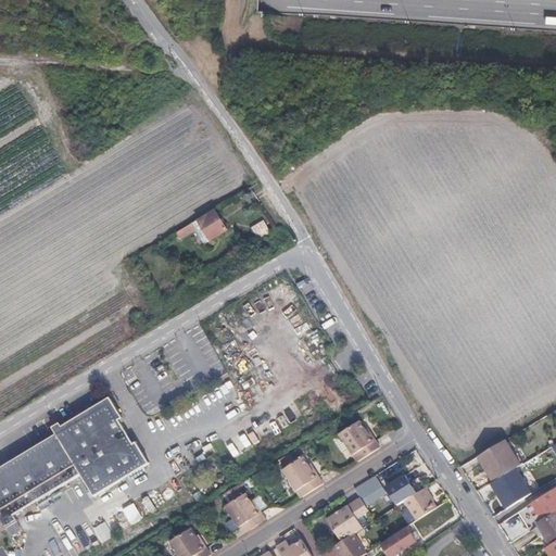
[(211,241),(228,230),(215,210),(199,220),(206,234),(211,241)]
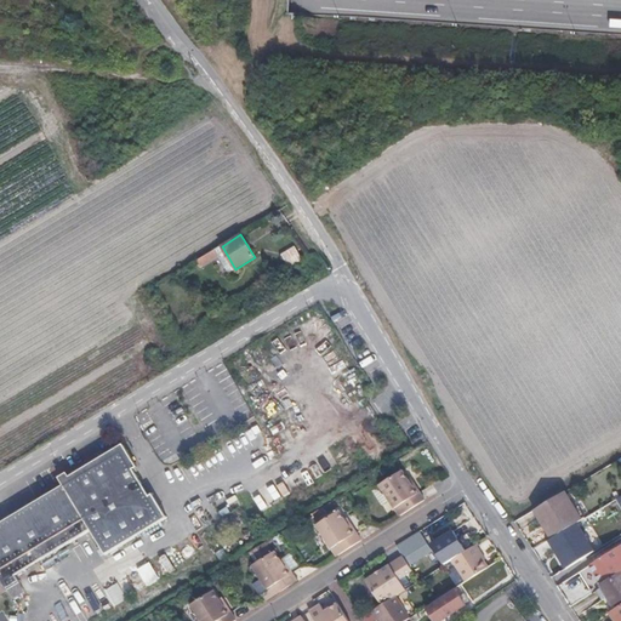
[(295,245),(281,254),(289,267),(302,258),(295,245)]
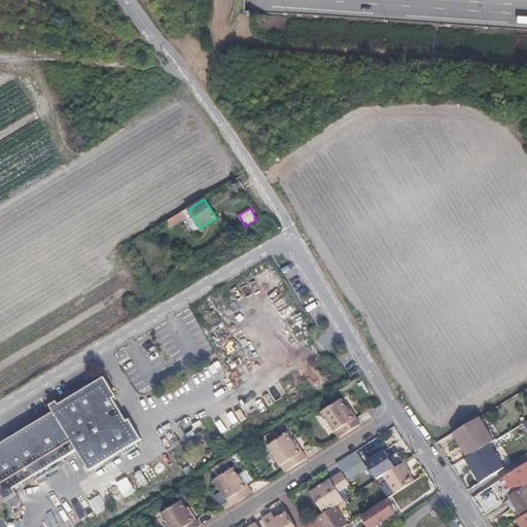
[(190,224),(196,221),(188,209),(182,212),(185,217),(190,224)]
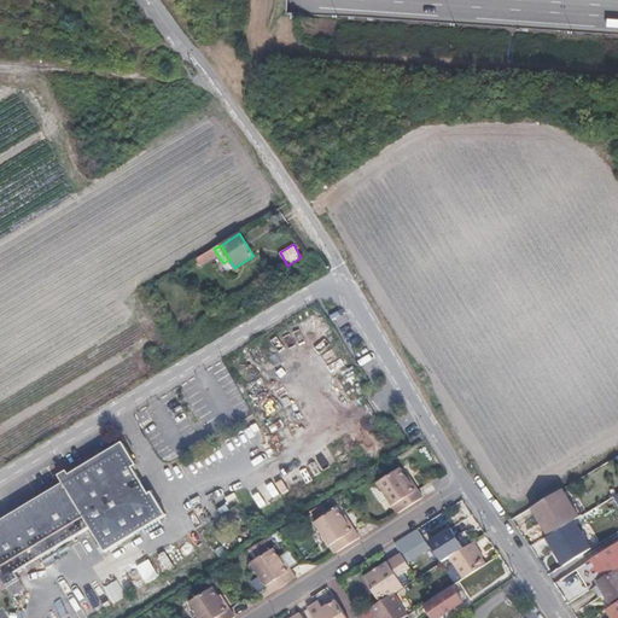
[(200,266),(217,255),(214,249),(211,251),(197,260),(200,266)]
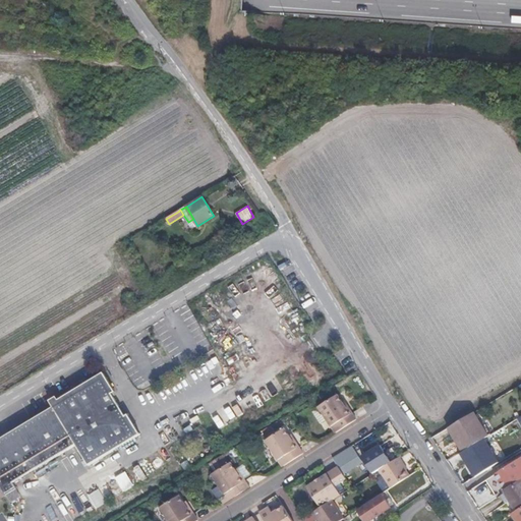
[(89,465),(140,435),(128,414),(125,415),(112,394),(115,392),(103,372),(84,384),(82,381),(75,385),(77,388),(58,400),(56,397),(49,401),(54,408),(0,440),(0,499),(6,496),(16,489),(13,483),(7,473),(27,460),(34,470),(76,445),(89,465)]
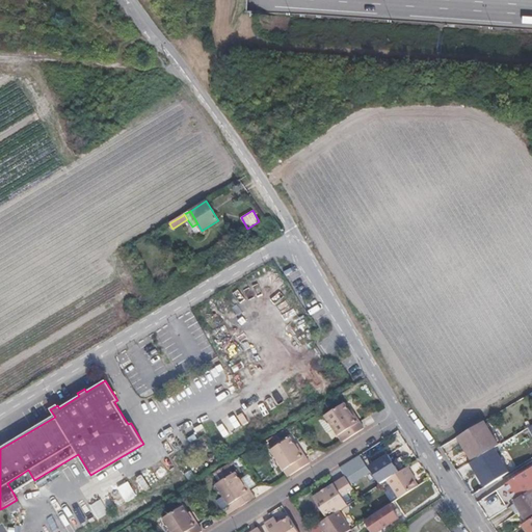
[(349,410),(345,403),(325,415),(343,442),(364,428),(355,415),(353,417),(349,410)]
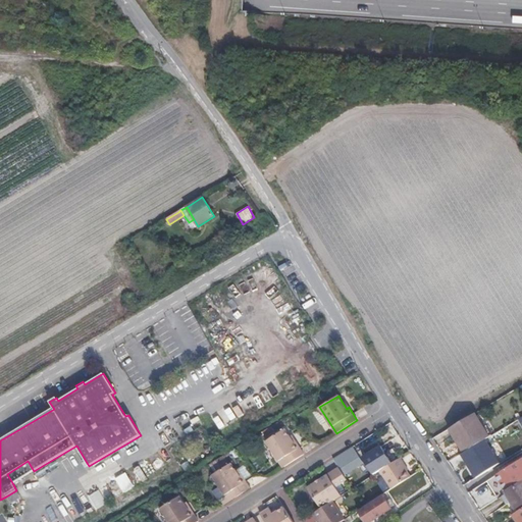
[(457,442),(464,454),(485,440),(490,437),(475,413),(449,429),(457,442)]
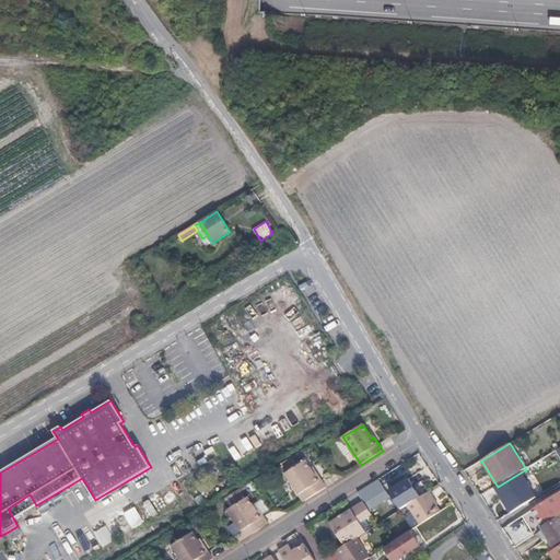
[(311,468),(305,461),(286,474),(304,502),(326,488),(317,474),(315,475),(311,468)]
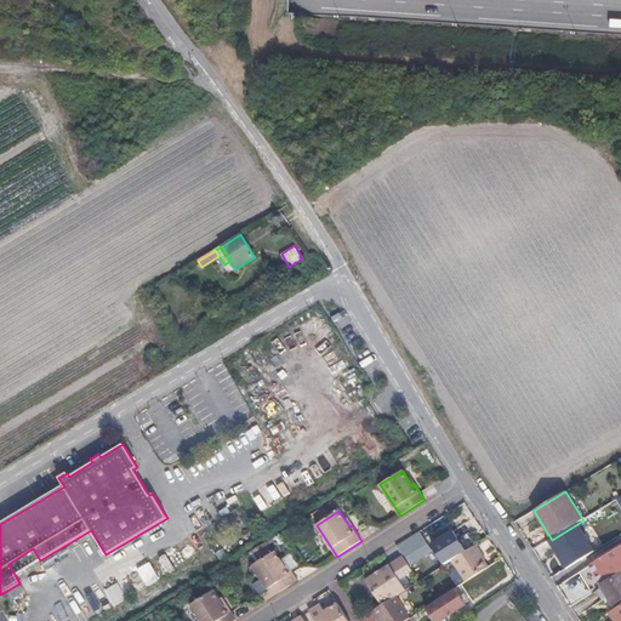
[(543,545),(560,573),(577,562),(573,553),(577,551),(571,542),(584,535),(577,524),(552,540),(543,545)]
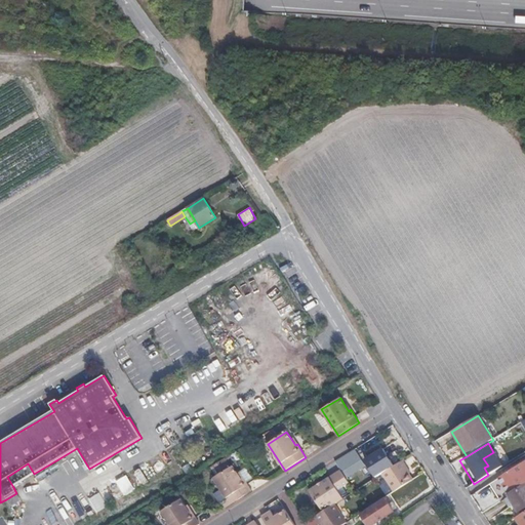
[(394,466),(384,449),(365,460),(376,478),(382,474),(394,466)]
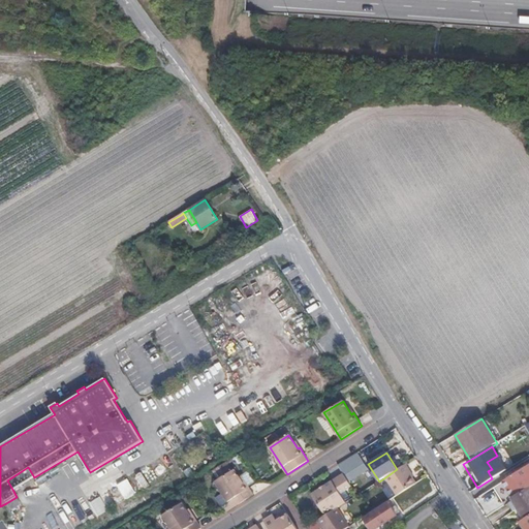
[(354,478),(368,469),(361,459),(352,463),(349,458),(338,465),(348,481),(354,478)]
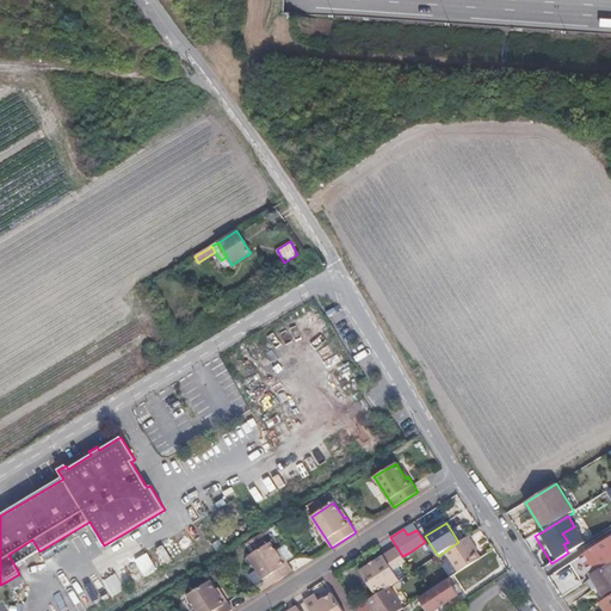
[(177,539),(183,550),(192,545),(186,535),(177,539)]
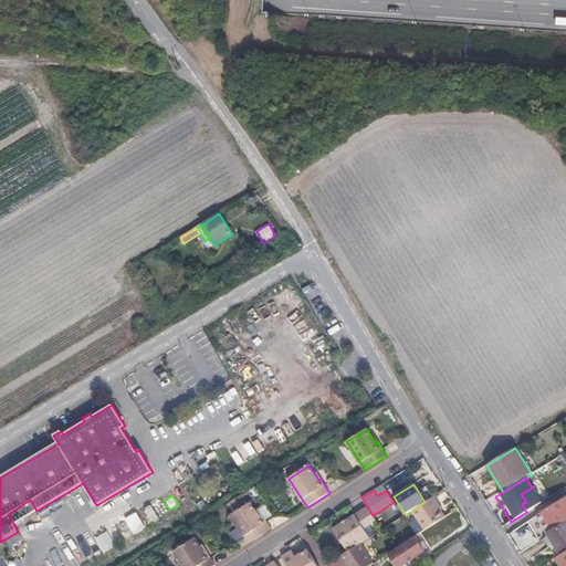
[(237,512),(248,504),(241,495),(230,502),(237,512)]
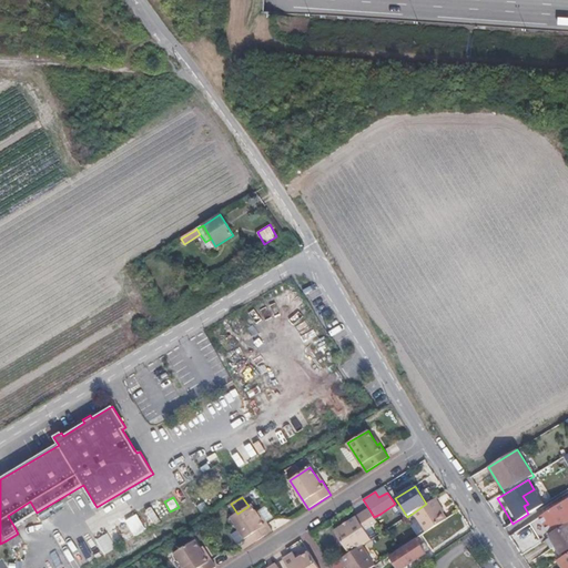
[(427,531),(447,519),(443,513),(439,507),(440,506),(436,498),(426,504),(414,513),(427,531)]
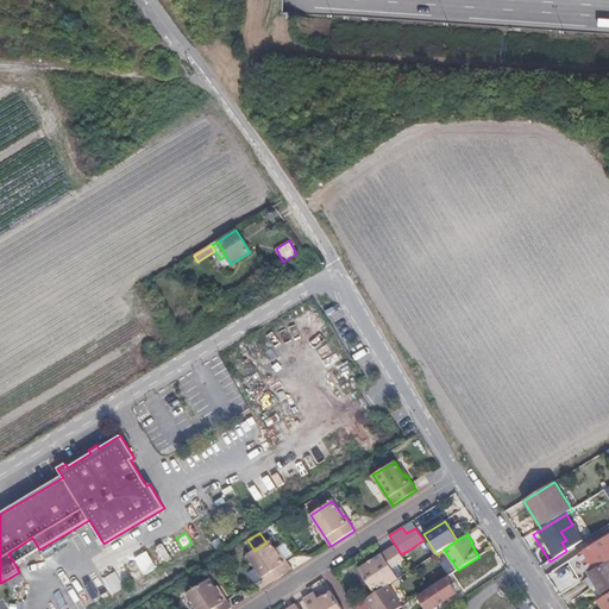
[(16,565),(39,550),(32,538),(8,553),(16,565)]
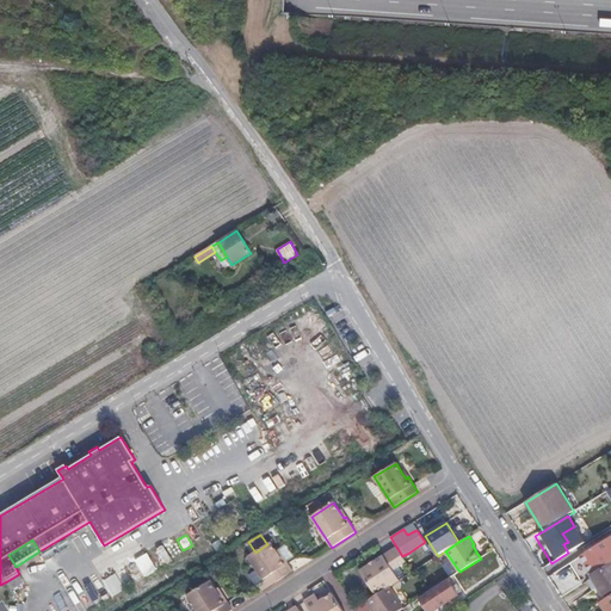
[(610,557),(602,542),(580,556),(592,575),(610,563),(610,557)]
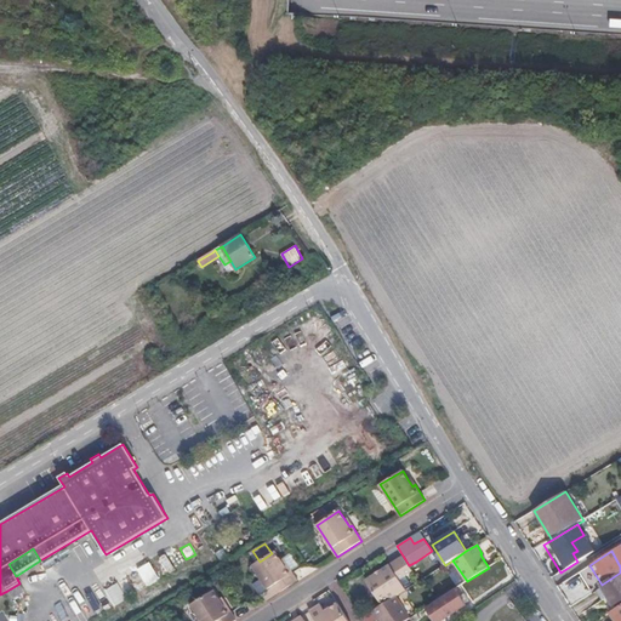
[(280,560),(274,552),(272,553),(260,562),(252,565),(271,594),(273,597),(297,581),(288,567),(285,568),(280,560)]
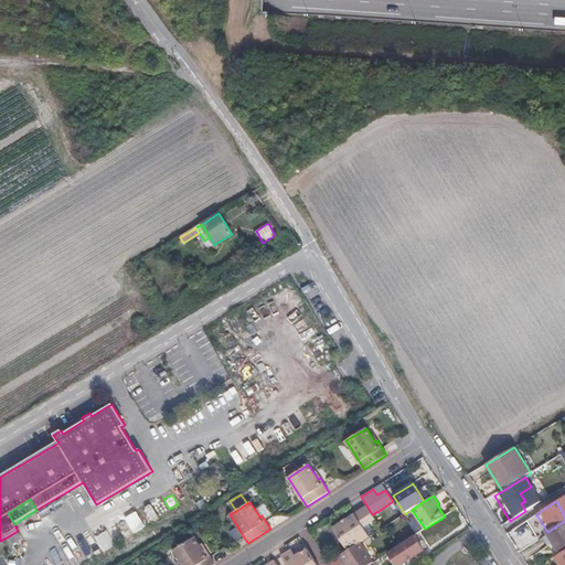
[(139,511),(148,525),(160,518),(152,503),(139,511)]
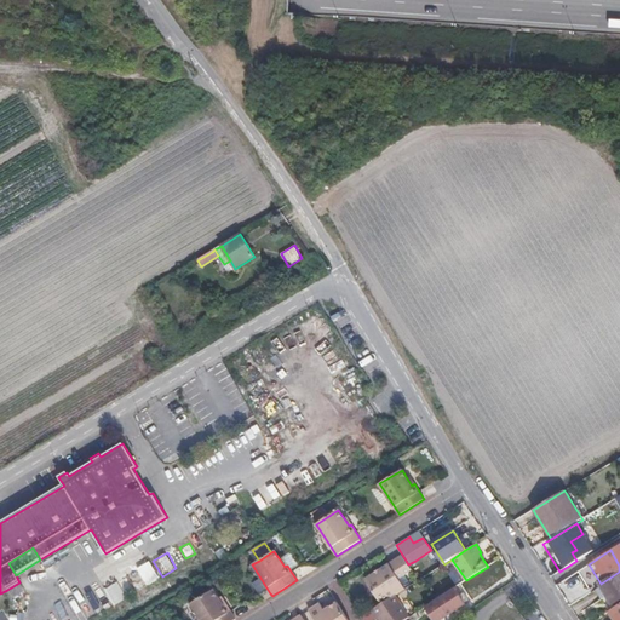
[(293,552),(285,556),(291,569),(299,566),(293,552)]
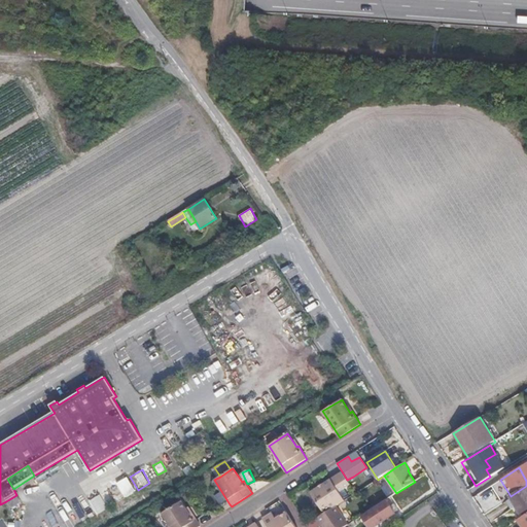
[(336,506),(344,500),(339,493),(350,485),(342,471),(322,485),(323,486),(319,488),(319,487),(310,493),(324,514),(336,506)]
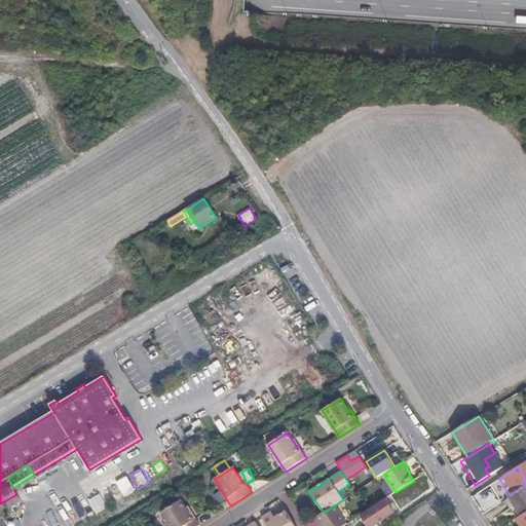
[(125,496),(137,490),(127,476),(116,482),(125,496)]
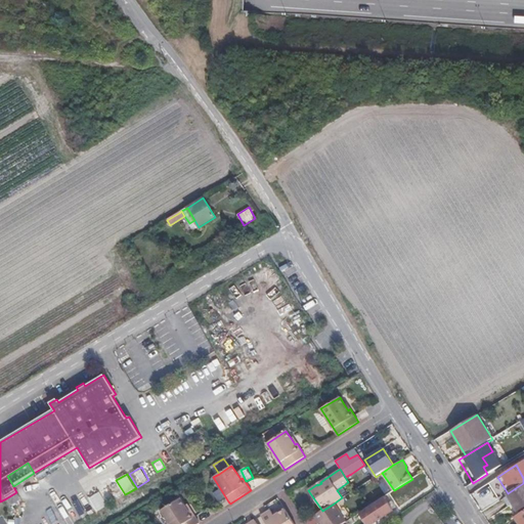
[(354,479),(351,474),(345,477),(349,483),(354,479)]
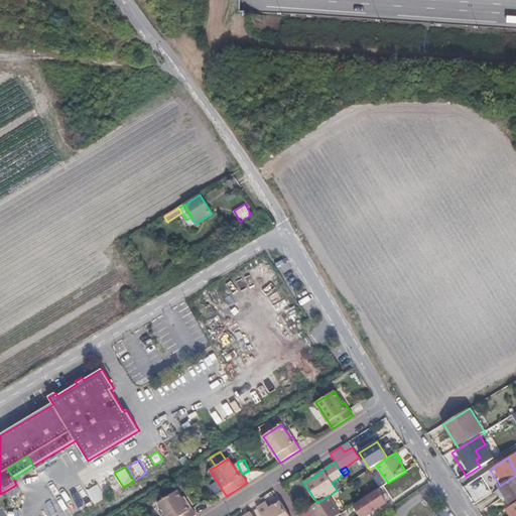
[(515,477),(500,487),(501,488),(506,496),(510,504),(515,500),(515,477)]
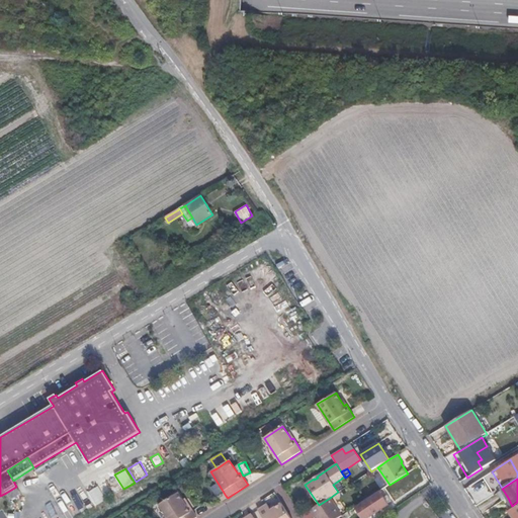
[(96,506),(107,499),(98,486),(87,493),(96,506)]
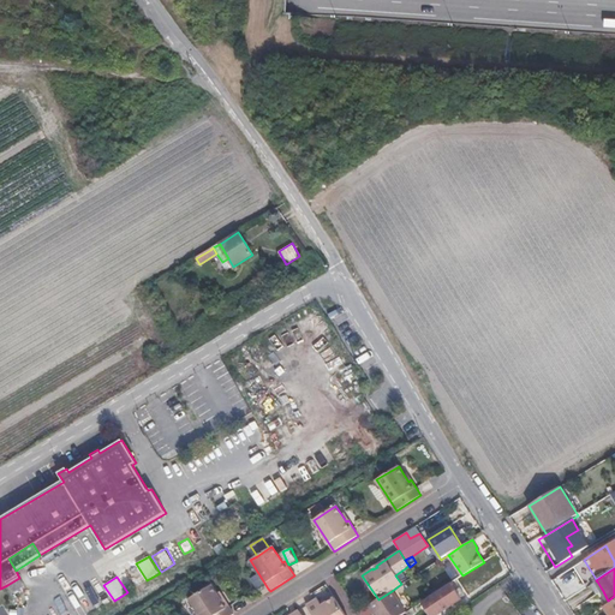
[(12,593),(25,586),(19,578),(7,585),(12,593)]
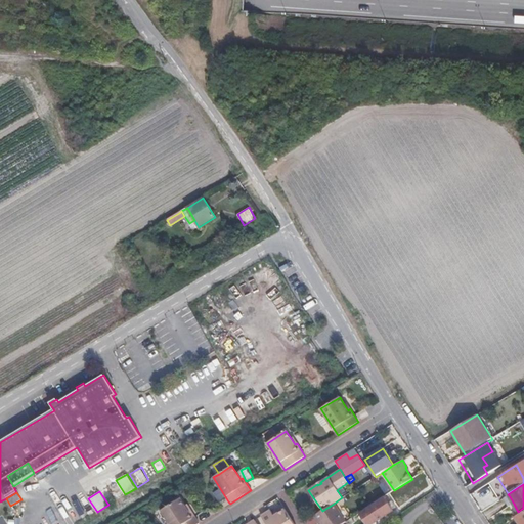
[(503,498),(508,508),(514,504),(509,495),(503,498)]
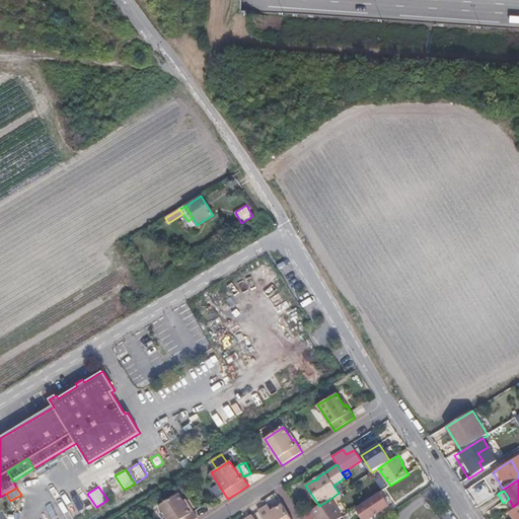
[(363,518),(369,518),(389,506),(389,505),(385,500),(380,493),(365,502),(356,508),(363,518)]
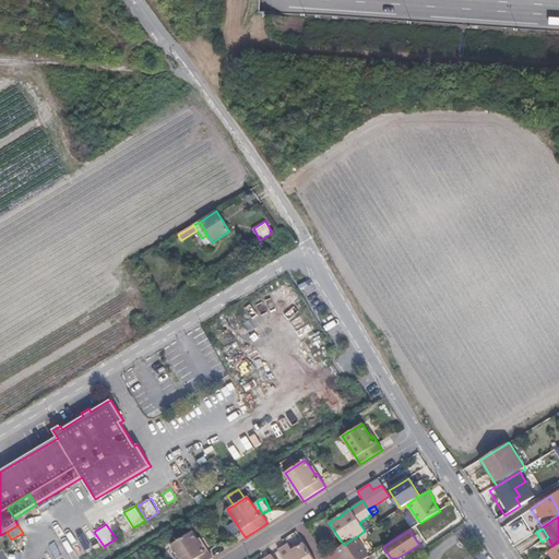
[(198,539),(192,532),(173,544),(181,558),(211,558),(213,558),(204,544),(202,546),(198,539)]
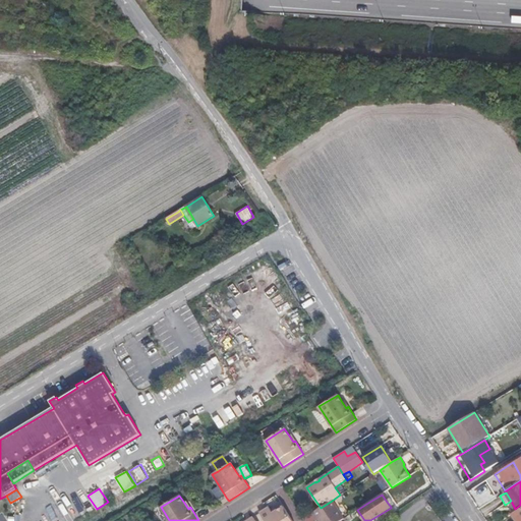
[(321,520),(340,520),(344,519),(332,501),(321,508),(313,513),(317,520),(320,519),(321,520)]
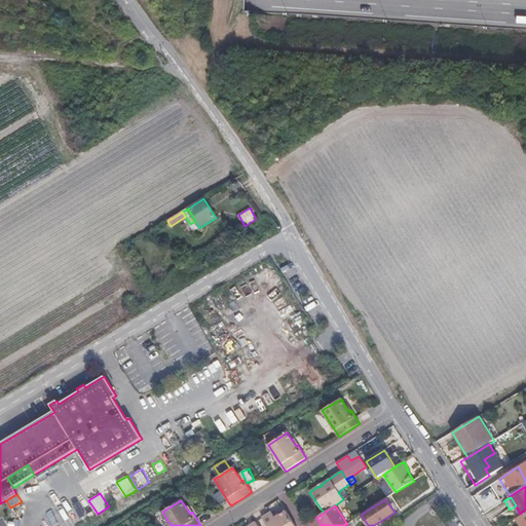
[(271,513),(262,519),(266,525),(295,525),(286,512),(278,516),(275,519),(273,516),(271,513)]
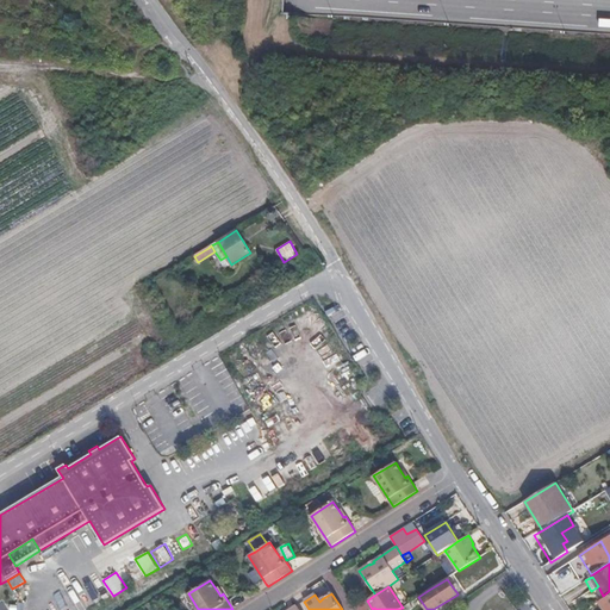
[(609,609),(609,595),(598,602),(603,609),(609,609)]
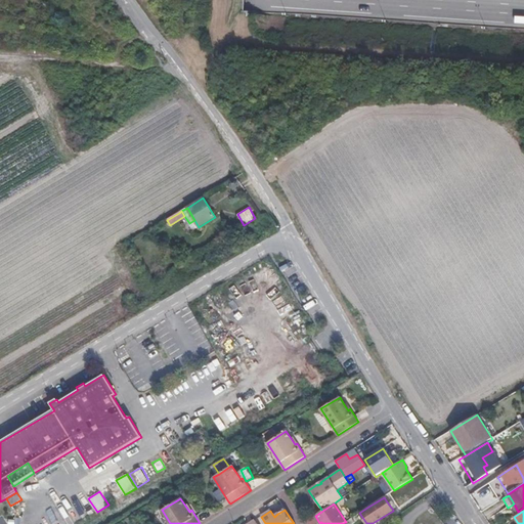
All buildings are outlined.
